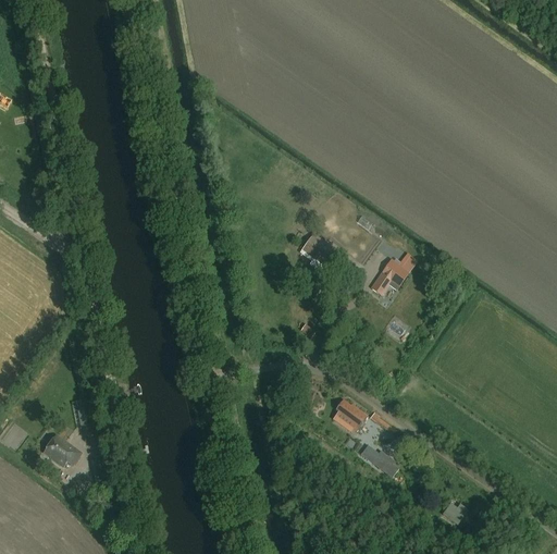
[(0,101),(9,107),(14,98),(0,88),(0,101)]
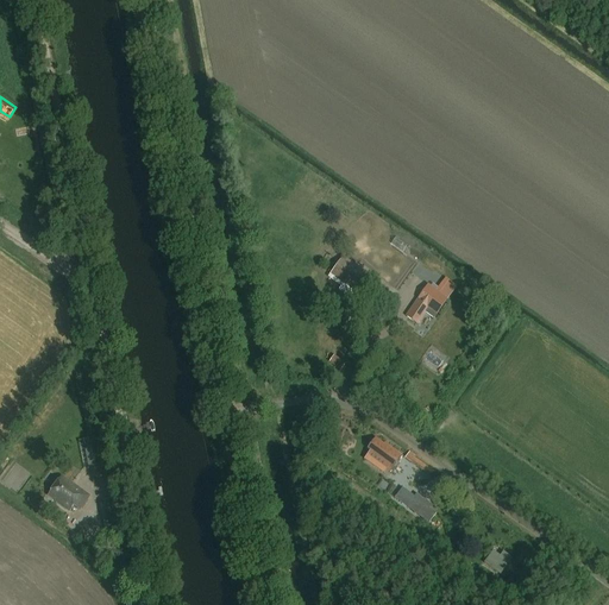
[(344,253),(331,272),(360,295),(375,276),(344,253)]
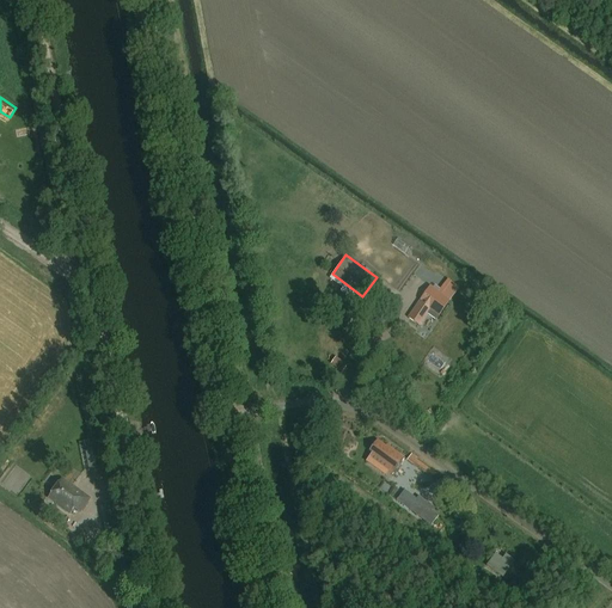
[(420,298),(408,315),(420,324),(428,312),(436,317),(450,298),(430,283),(420,298)]
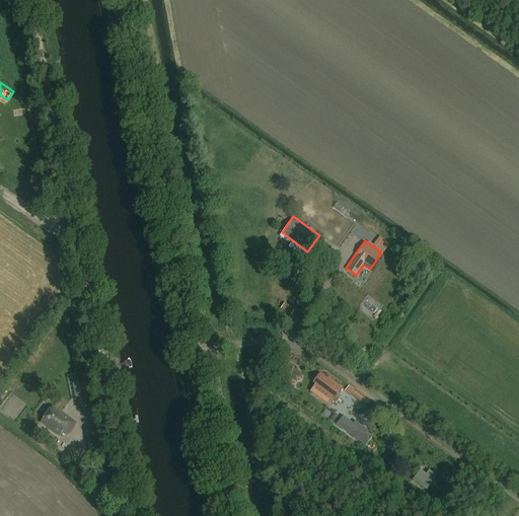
[(75,396),(85,394),(80,371),(70,373),(75,396)]
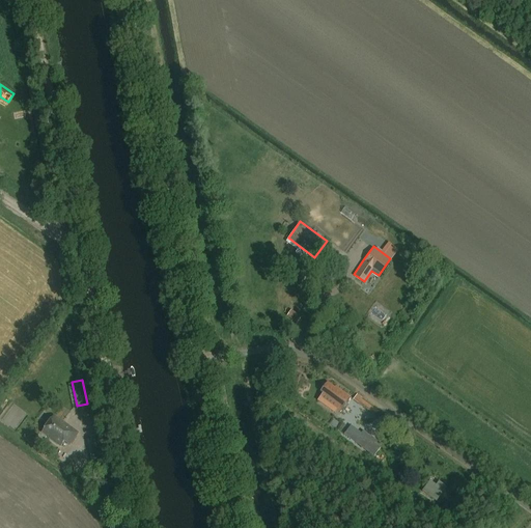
[(340,410),(351,395),(335,384),(335,386),(328,381),(320,390),(323,391),(320,394),(340,410)]
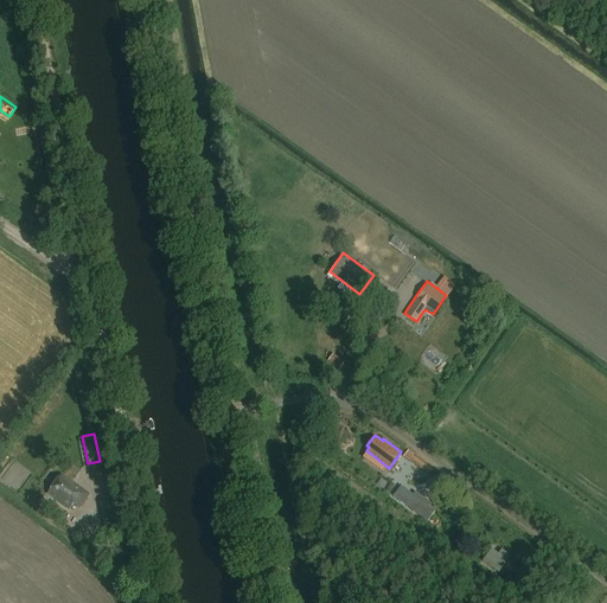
[(403,496),(416,479),(403,468),(389,487),(403,496)]
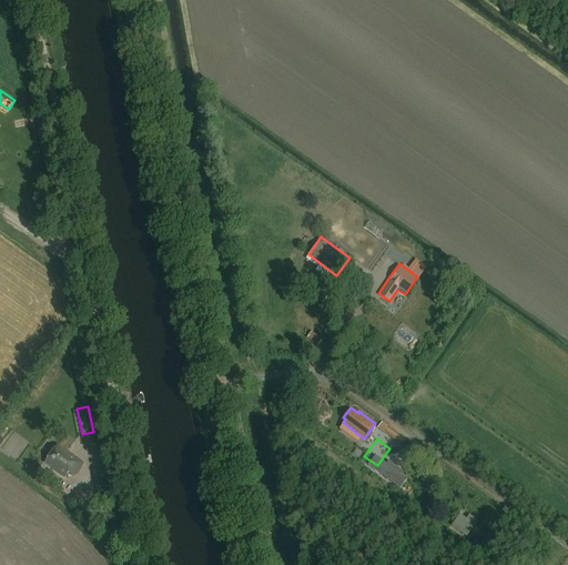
[(84,461),(59,443),(46,461),(53,466),(53,467),(64,475),(68,471),(74,475),(84,461)]
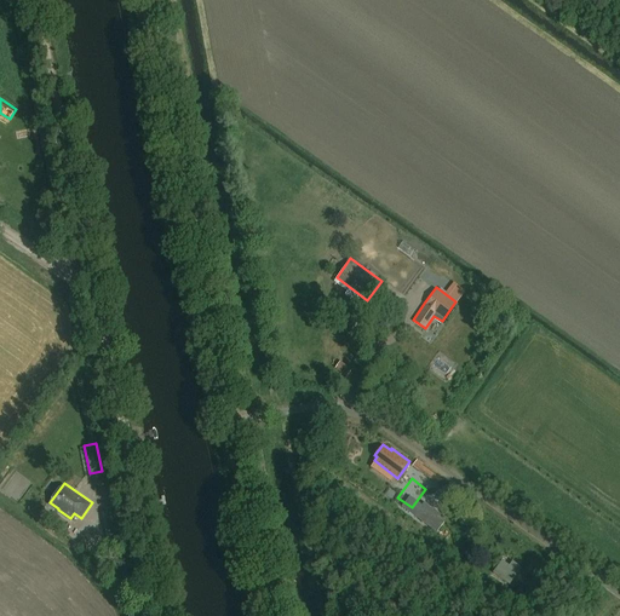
[(449,508),(425,491),(420,499),(443,516),(449,508)]
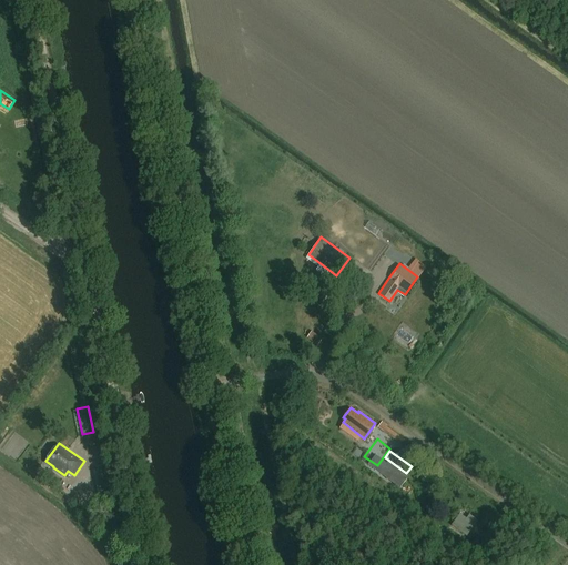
[(104,466),(93,468),(101,503),(112,501),(104,466)]
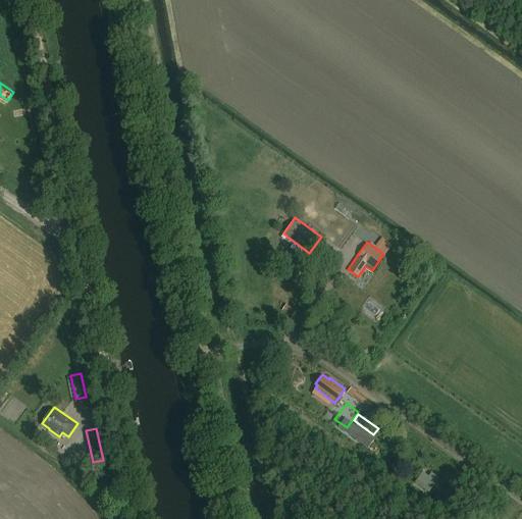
[(422,470),(415,481),(428,490),(436,480),(422,470)]
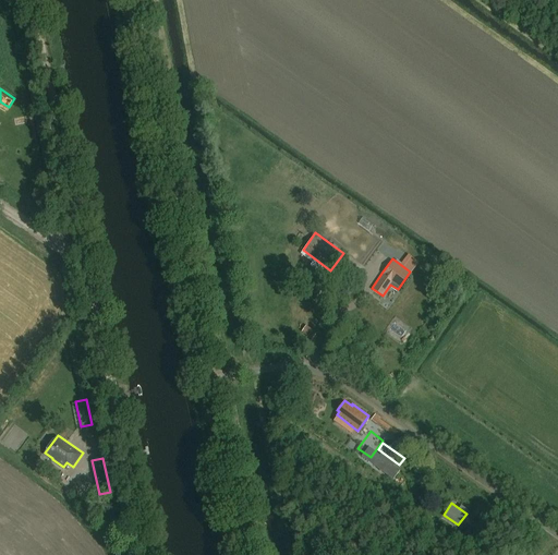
All buildings are outlined.
